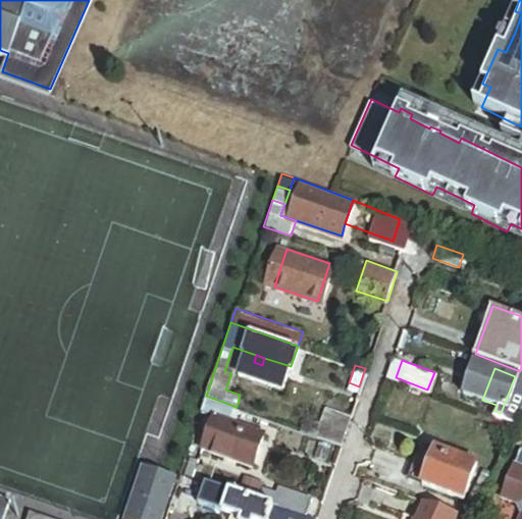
[(521,406),(521,372),(520,371),(517,370),(515,376),(501,413),(516,419),(519,414),(521,406)]
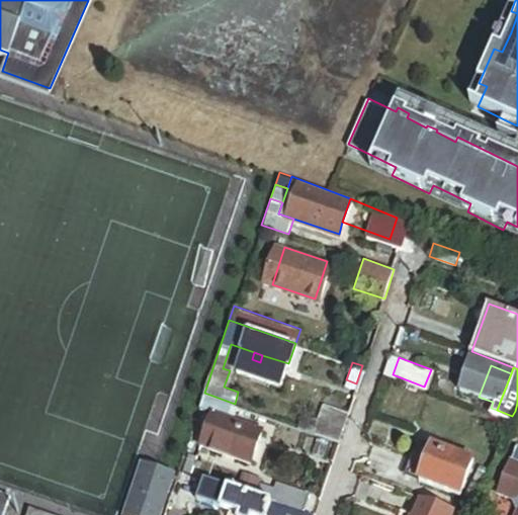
[(235,404),(204,393),(200,405),(212,409),(232,416),(236,404),(235,404)]
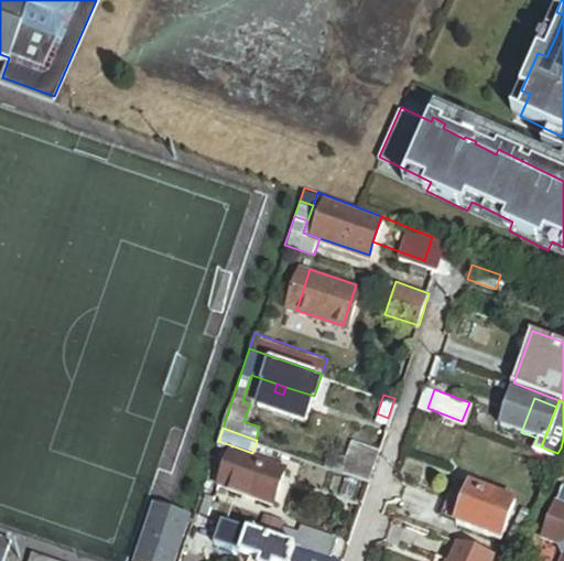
[(348,437),(337,467),(367,478),(378,446),(348,437)]
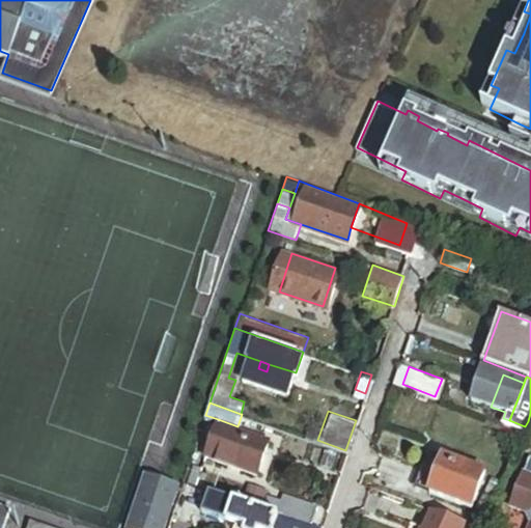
[(218,419),(205,453),(257,471),(269,437),(238,426),(218,419)]
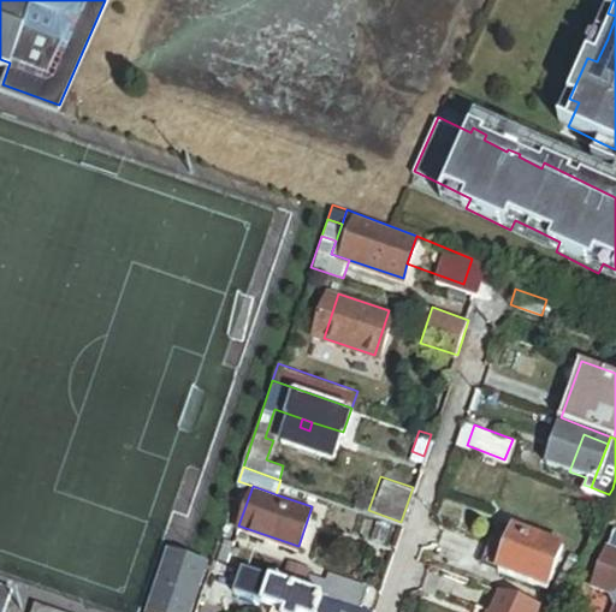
[(517,527),(501,569),(544,587),(561,545),(517,527)]
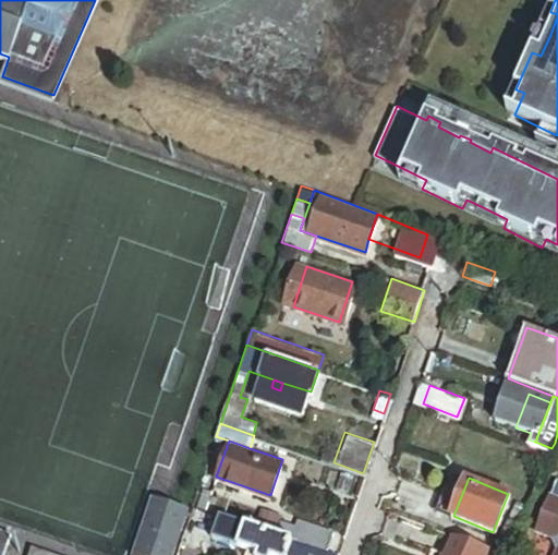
[(557,554),(557,479),(556,478),(535,529),(540,530),(553,535),(557,547),(554,554),(557,554)]
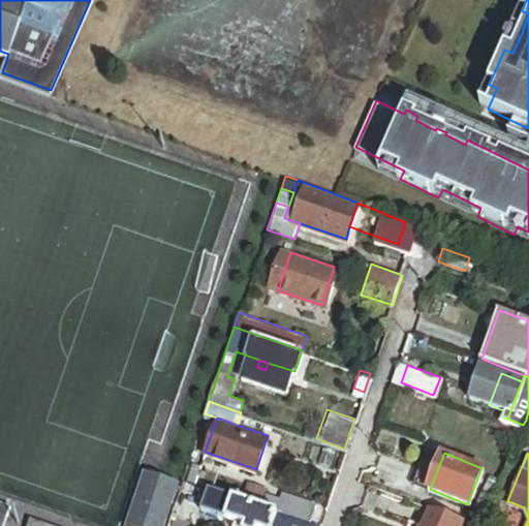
[(148,471),(129,525),(128,525),(161,525),(178,481),(148,471)]
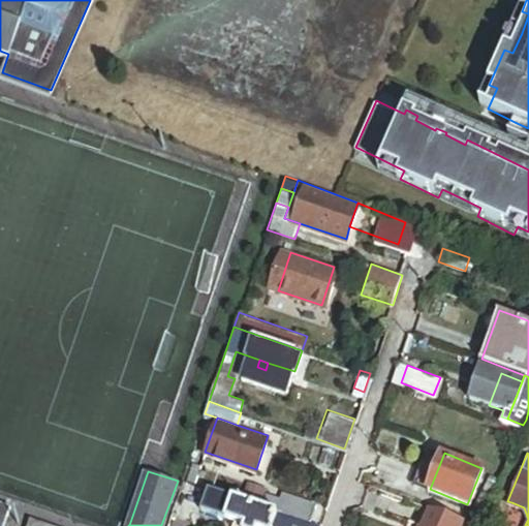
[(207,483),(184,475),(172,511),(195,519),(199,505),(206,488),(207,483)]
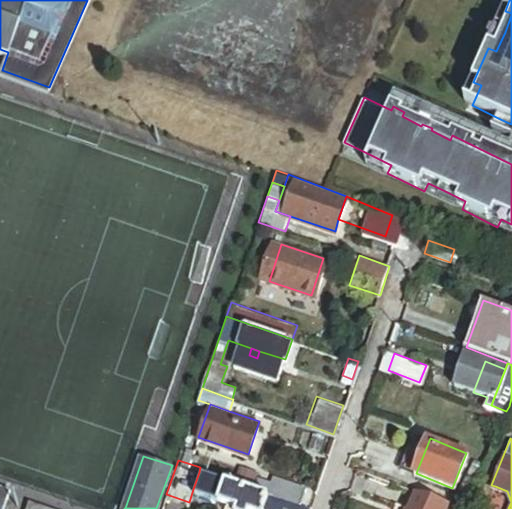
[(199,472),(193,489),(212,495),(218,478),(199,472)]
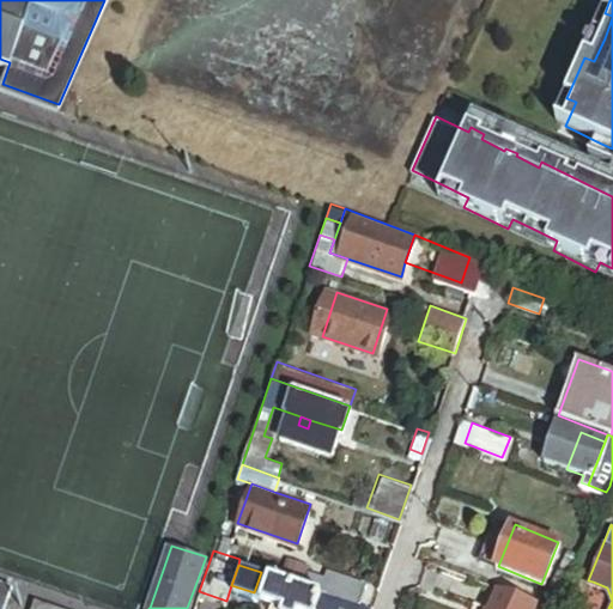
[(325,573),(308,567),(303,580),(320,586),(325,573)]
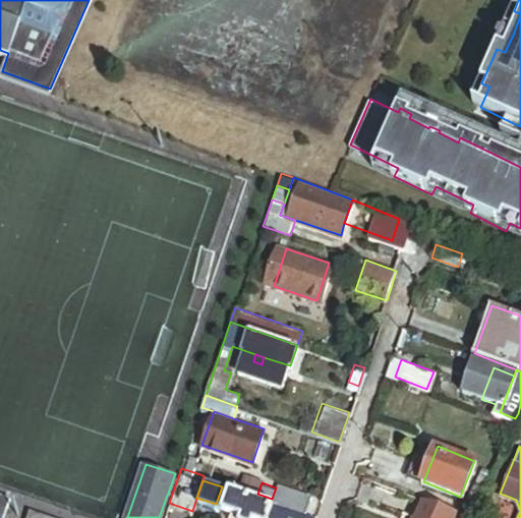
[(257,494),(229,484),(227,488),(221,506),(240,512),(252,516),(256,517),(266,517),(270,507),(272,499),(257,494)]
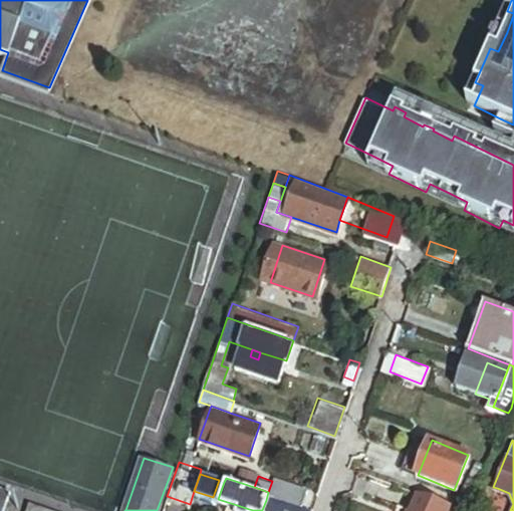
[(272,481),(268,492),(301,504),(306,489),(274,478),(272,481)]
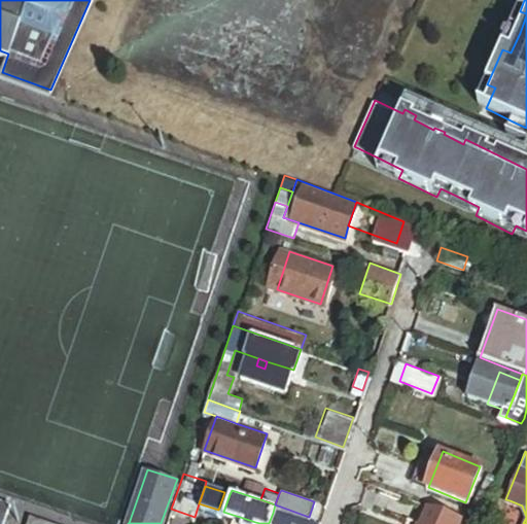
[(224,492),(218,510),(223,512),(230,494),(224,492)]
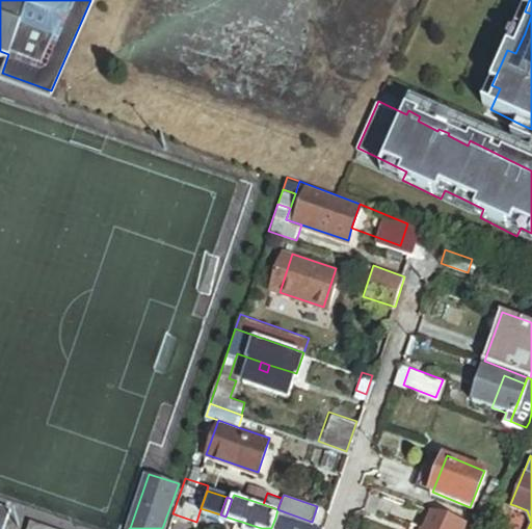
[(1,528),(9,506),(0,503),(0,528),(1,528)]
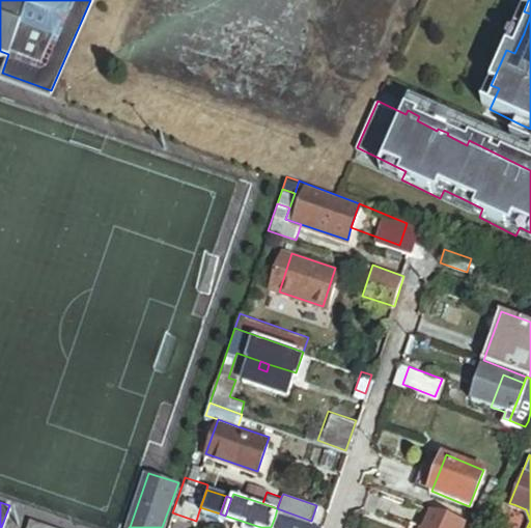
[(526,509),(513,504),(504,527),(527,527),(530,521),(526,509)]
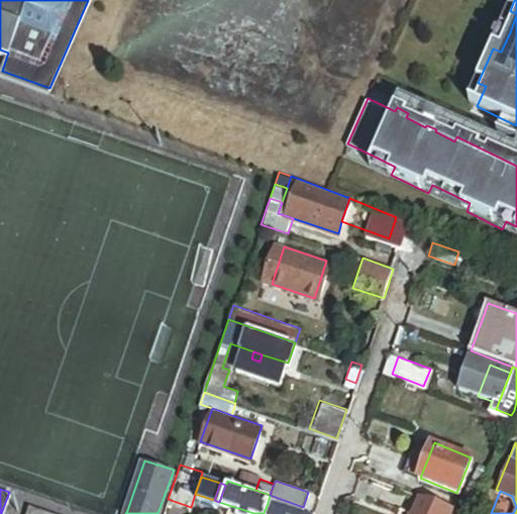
[(450,513),(453,507),(421,494),(411,513),(450,513)]
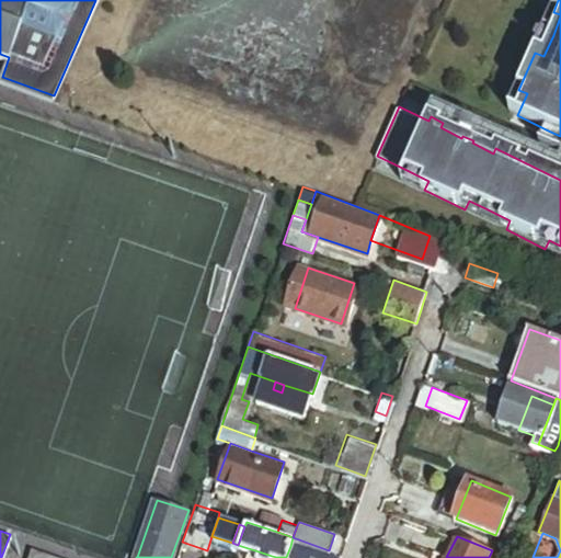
[(304,557),(306,550),(290,546),(286,557),(289,557),(304,557)]
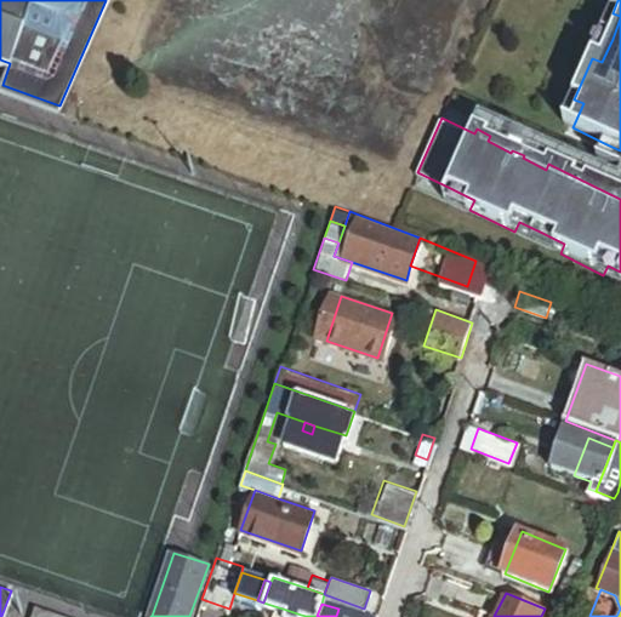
[(68,616),(35,606),(30,616),(68,616)]
